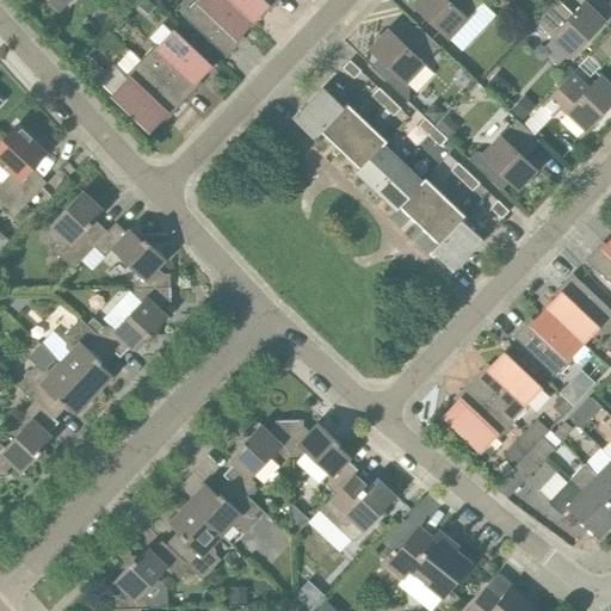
[(142,0),(137,6),(149,17),(158,7),(148,0),(142,0)]
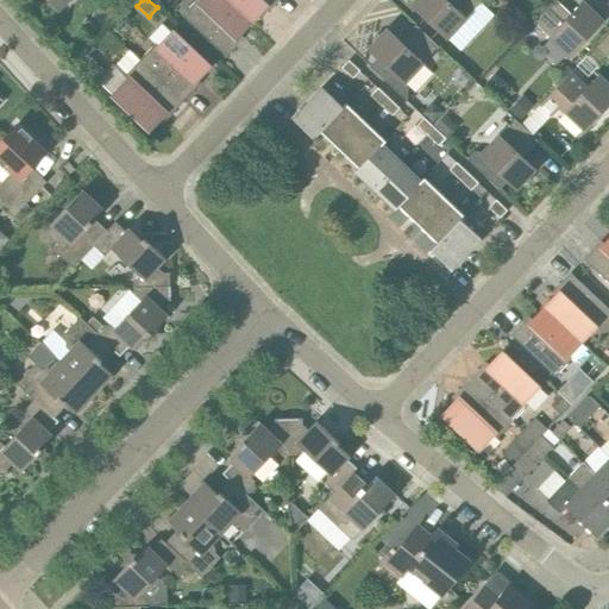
[(199,0),(196,0),(182,16),(226,57),(238,45),(233,42),(239,35),(251,22),(228,0),(205,0),(202,4),(199,0)]
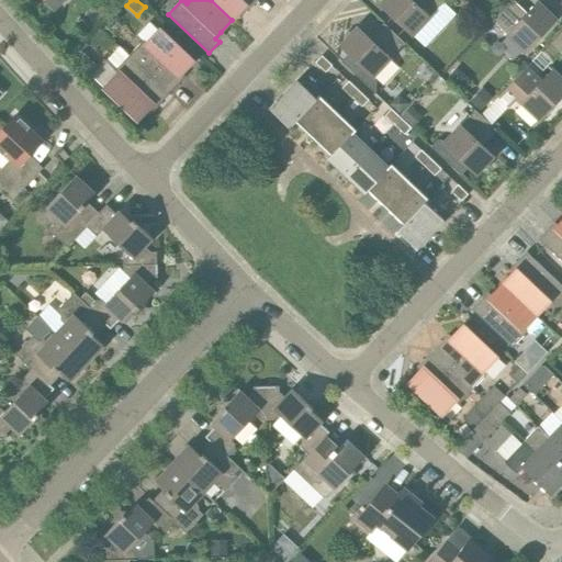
[(211,0),(232,20),(243,9),(249,2),(254,7),(258,0),(211,0)]
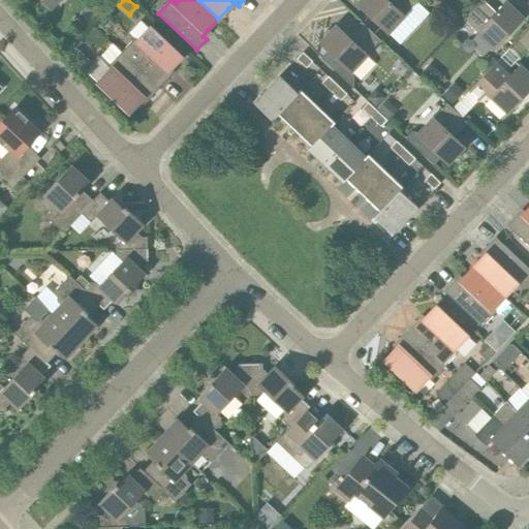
[(418,2),(415,0),(362,0),(358,4),(389,33),(418,2)]
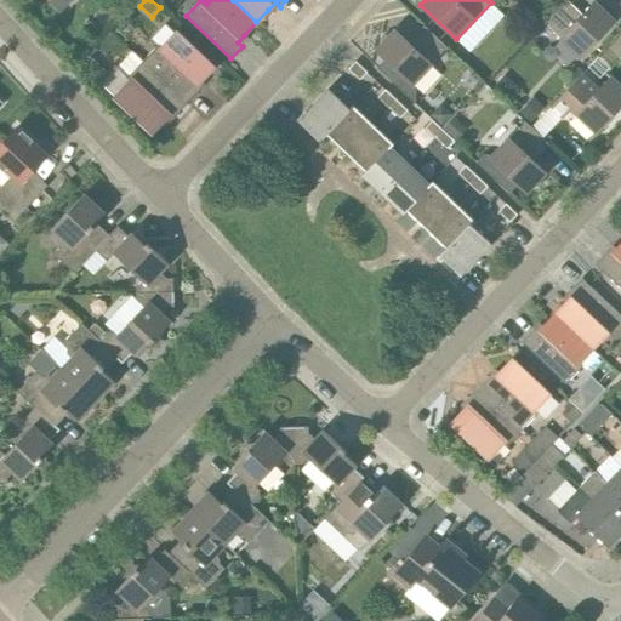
[(580,18),(575,13),(579,11),(565,0),(543,23),(581,58),(615,22),(594,3),(580,18)]
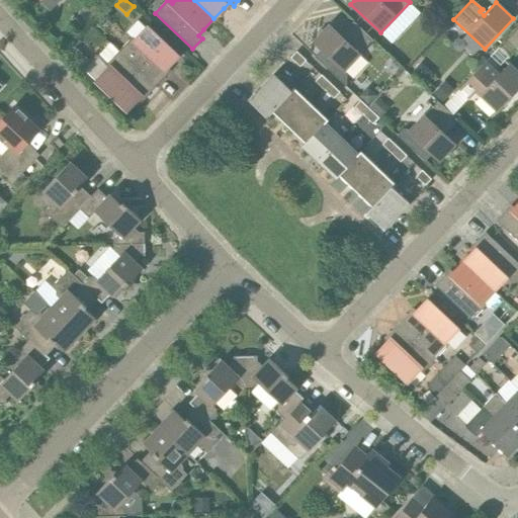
[(373,39),(354,21),(344,31),(347,34),(343,37),(331,25),(315,42),(321,50),(315,57),(346,86),(347,74),(344,71),(373,39)]
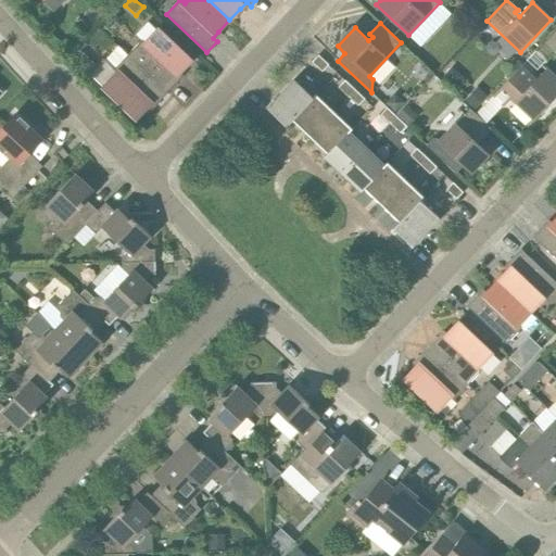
[(142,40),(128,55),(168,93),(178,83),(174,78),(179,73),(191,61),(159,30),(146,45),(142,40)]
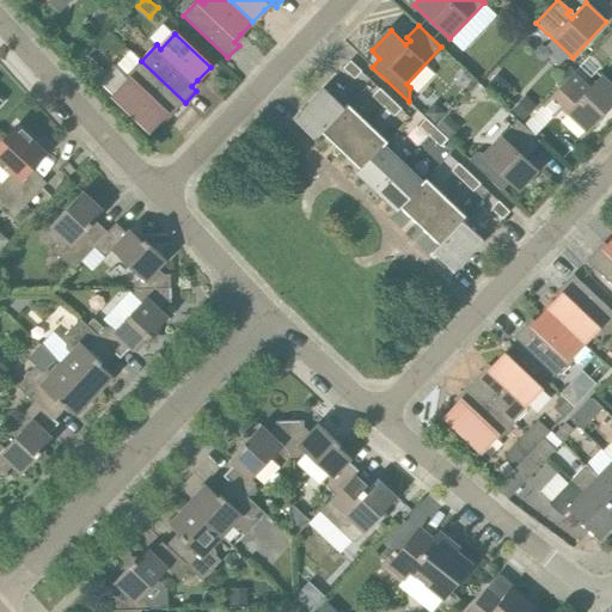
[(90,57),(81,66),(89,73),(97,65),(90,57)]
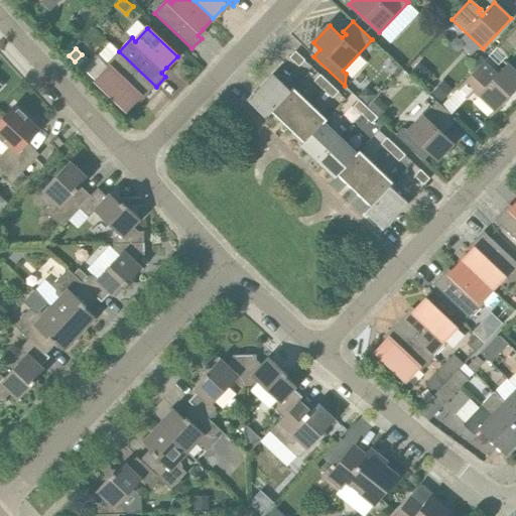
[(97,54),(84,69),(127,109),(137,99),(143,93),(147,97),(156,87),(119,51),(107,65),(98,56),(97,54)]
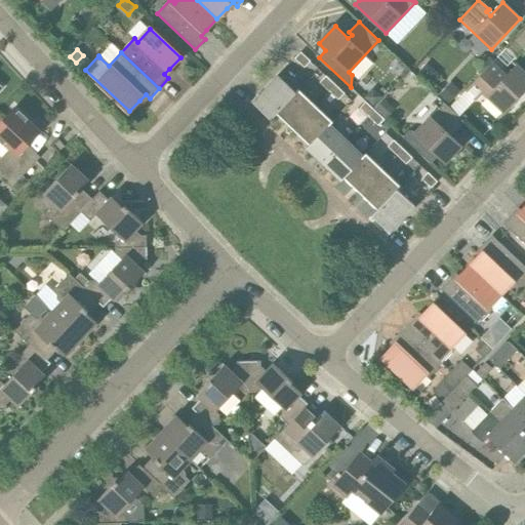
[(311,62),(301,52),(295,58),(305,68),(311,62)]
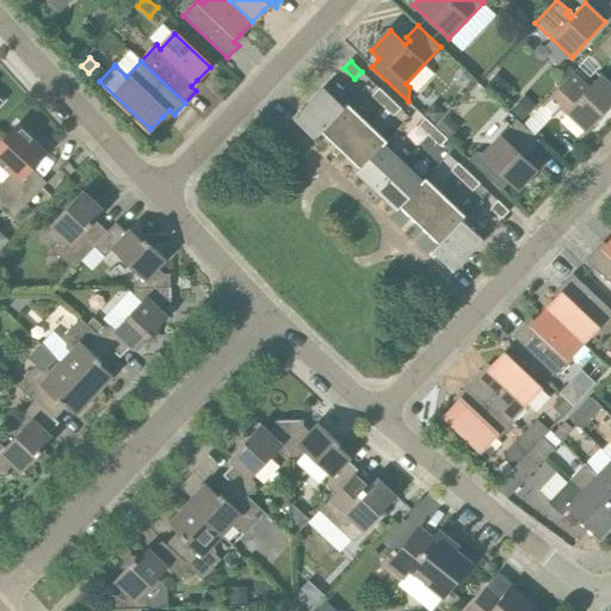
[(551,96),(542,106),(553,116),(562,106),(587,130),(610,105),(610,86),(600,76),(586,92),(582,87),(585,85),(584,84),(573,73),(551,96)]
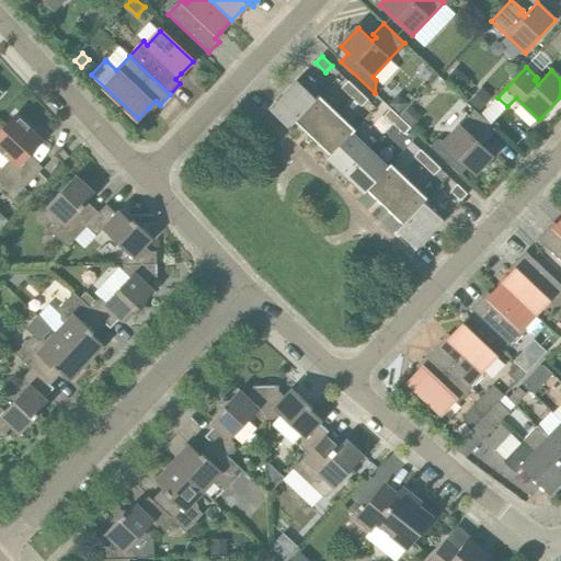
[(288,126),(316,98),(297,81),(270,109),(288,126)]
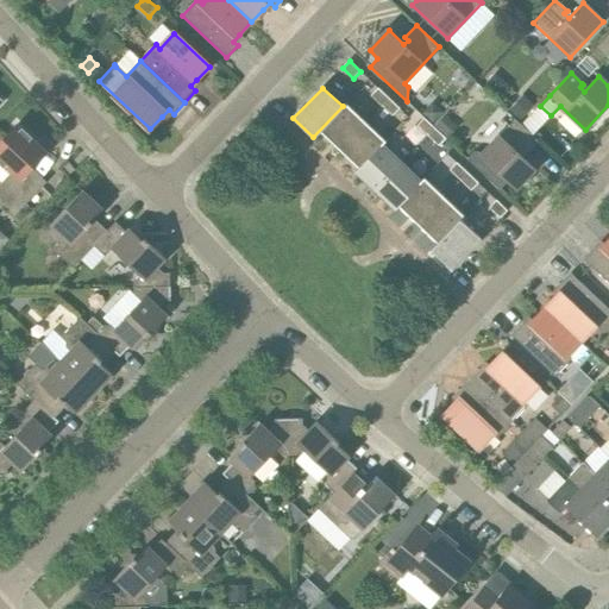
[(389,99),(378,88),(371,95),(382,106),(389,99)]
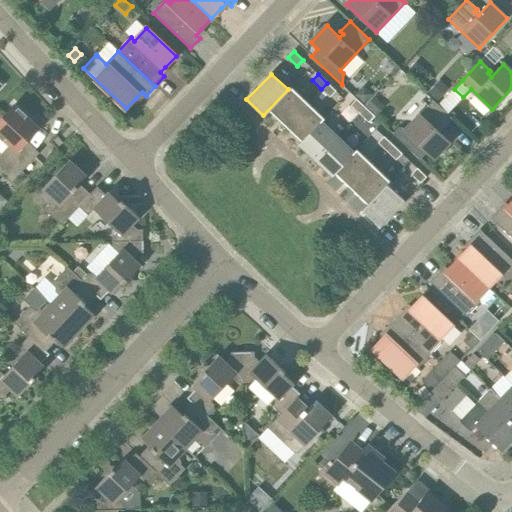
[(429,92),(438,100),(447,91),(437,82),(429,92)]
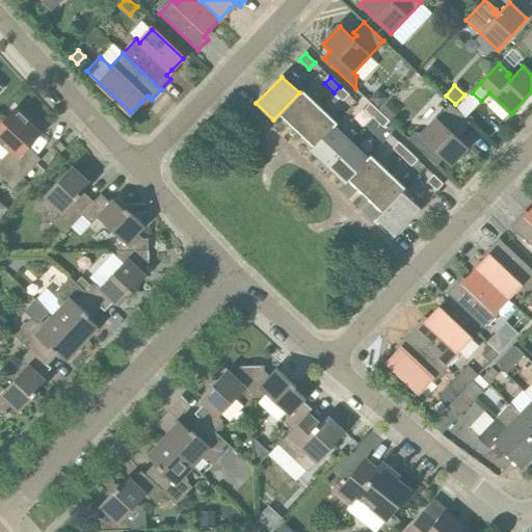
[(340,86),(334,92),(343,102),(349,95),(340,86)]
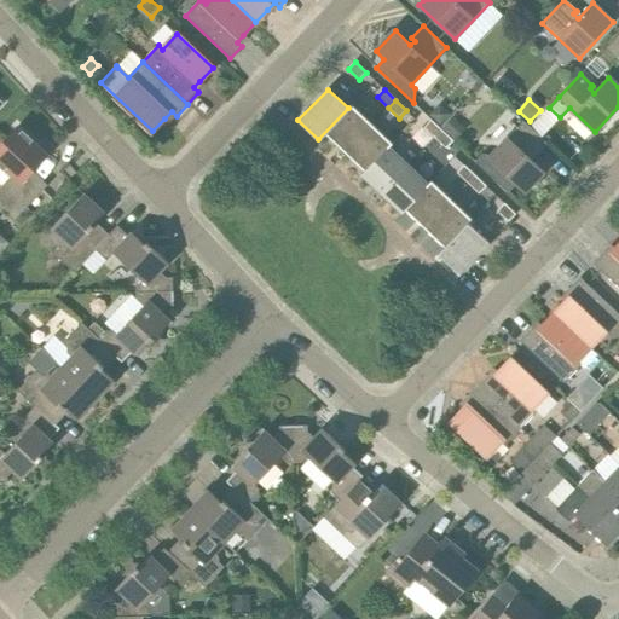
[(345,152),(371,123),(352,105),(348,108),(318,139),(319,140),(325,134),(345,152)]
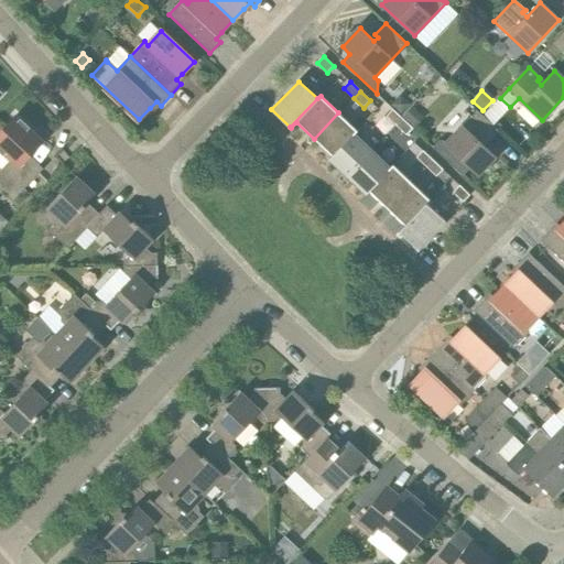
[(400,96),(390,106),(401,116),(410,106),(400,96)]
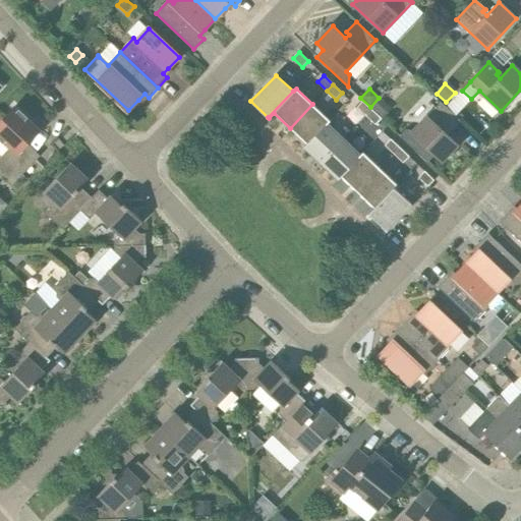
[(372,109),(385,120),(394,109),(382,99),(372,109)]
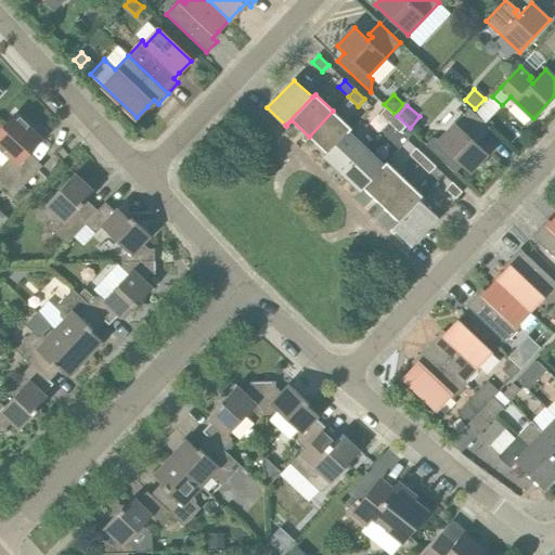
[(397,117),(395,116),(387,107),(381,115),(390,124),(397,117)]
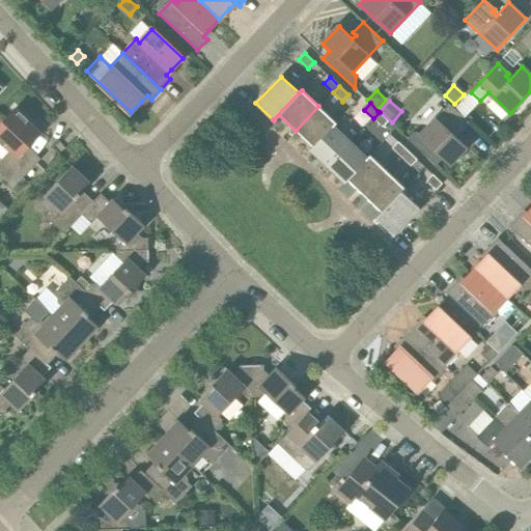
[(459,134),(470,123),(450,105),(420,136),(414,131),(407,138),(435,165),(442,158),(450,165),(467,147),(453,135),(457,132),(459,134)]
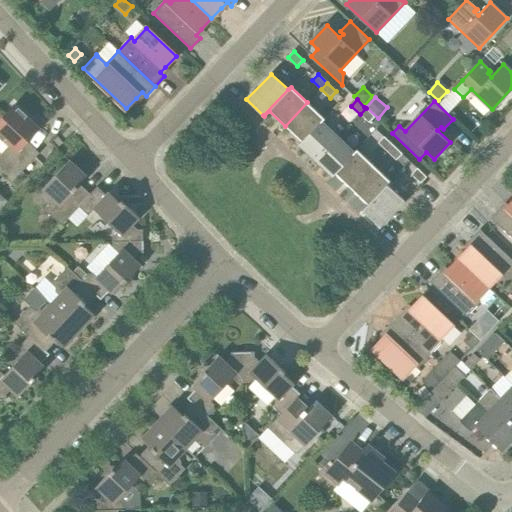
[(324,118),(307,102),(285,126),(302,142),(324,118)]
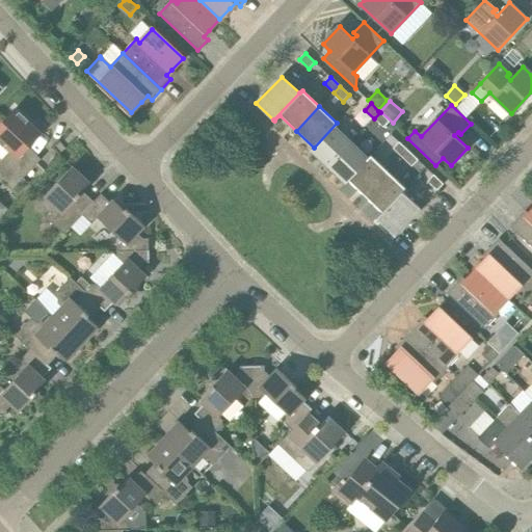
[(36,163),(24,152),(41,133),(15,109),(0,124),(0,142),(9,152),(0,161),(0,177),(12,189),(38,162),(37,161),(36,163)]
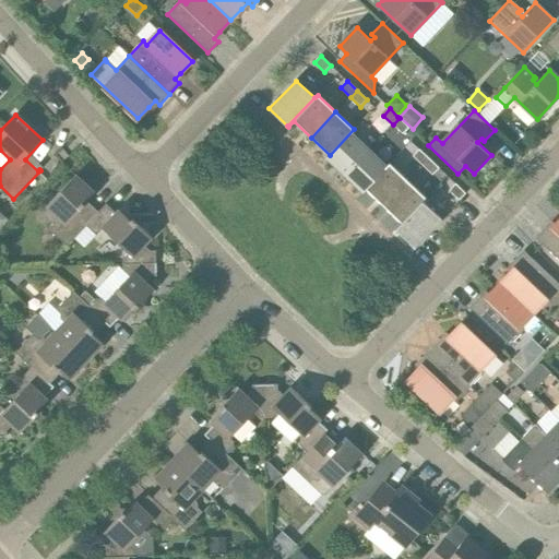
[(409,128),(400,118),(393,125),(403,134),(409,128)]
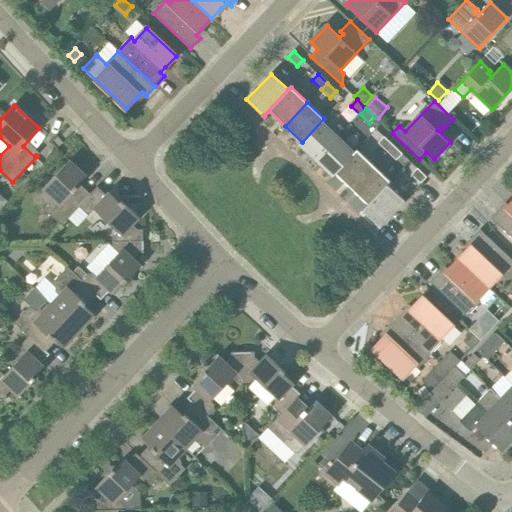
[(324,119),(324,118),(302,142),(299,144),(316,160),(338,137),(322,122),(324,119)]
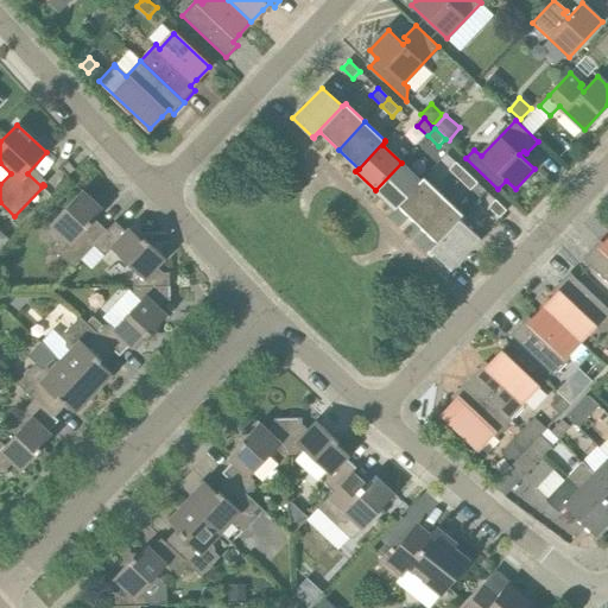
[(396,209),(424,178),(424,177),(420,181),(401,163),(375,190),(396,209)]
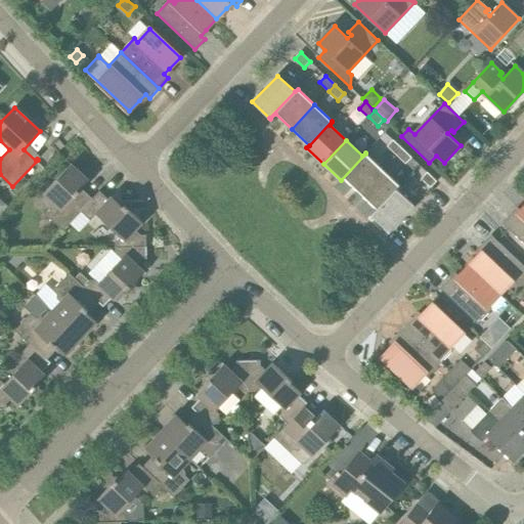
[(402,148),(393,140),(387,146),(396,156),(402,148)]
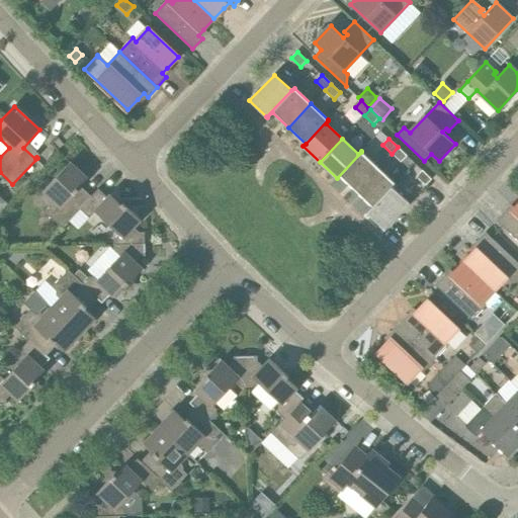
[(398,147),(392,154),(401,162),(408,156),(398,147)]
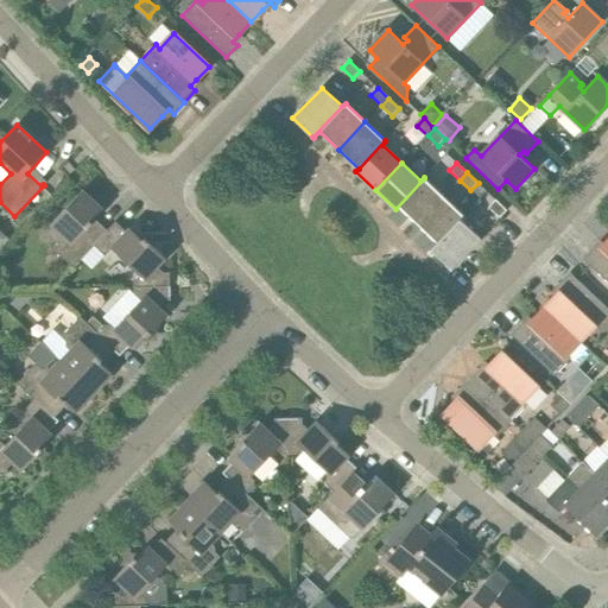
[(444,197),(424,178),(396,209),(399,206),(418,225),(444,197)]
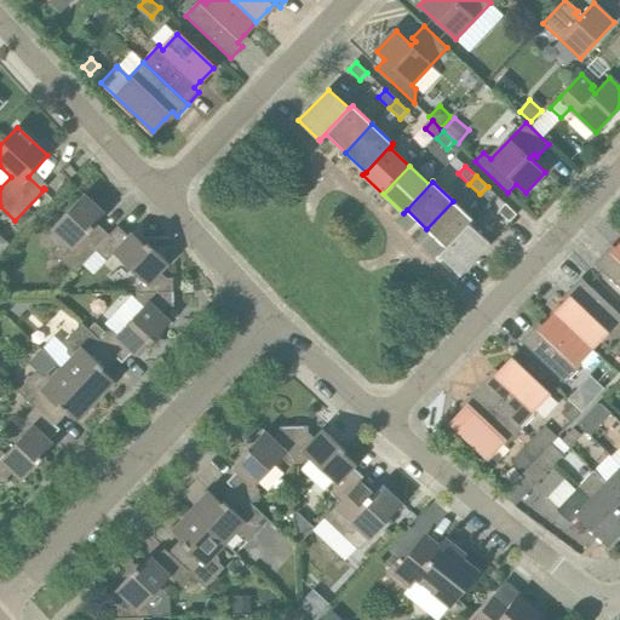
[(107,239),(119,225),(118,224),(105,237),(95,227),(95,220),(96,220),(104,212),(85,194),(51,229),(63,240),(59,244),(59,250),(55,254),(75,274),(96,251),(107,239)]
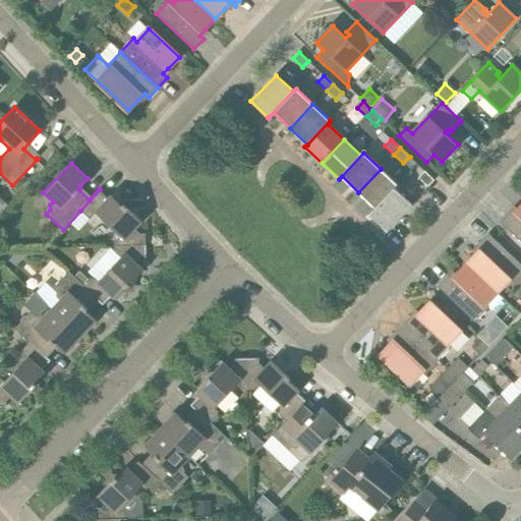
[(397,185),(381,169),(358,192),(374,208),(368,214),(369,215),(395,188),(395,187),(397,185)]
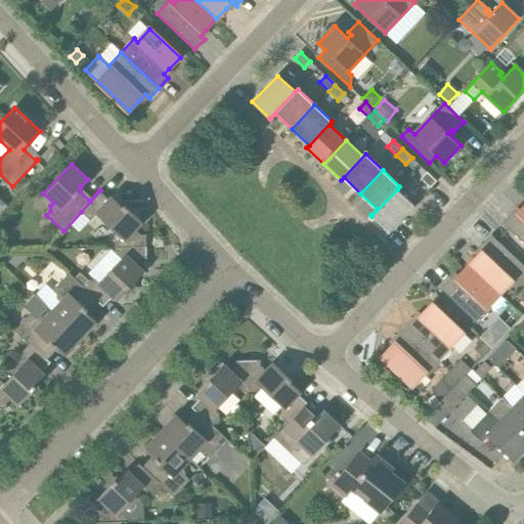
[(431,187),(433,185),(437,181),(428,172),(421,178),(431,187)]
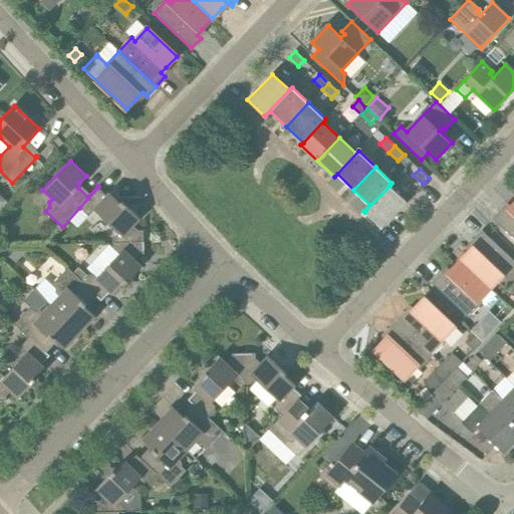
[(22,173),(12,183),(17,188),(27,178),(22,173)]
